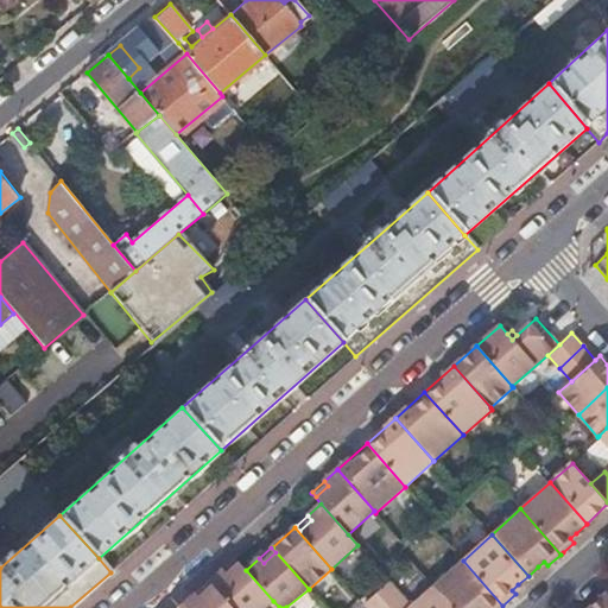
[(246,570),(236,559),(235,561),(239,564),(227,575),(223,570),(209,583),(232,607),(264,607),(273,601),(246,570)]
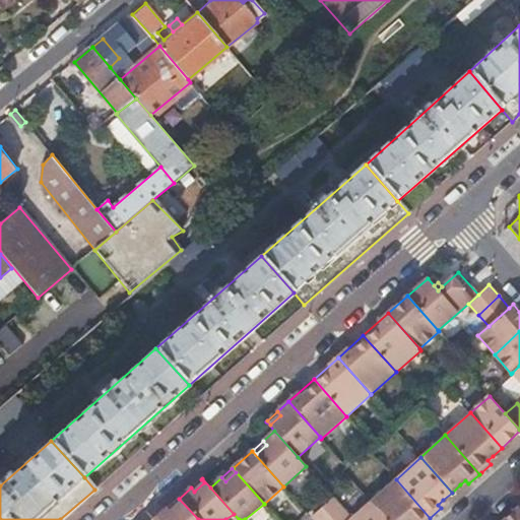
[(204,482),(201,479),(191,488),(194,492),(204,482)]
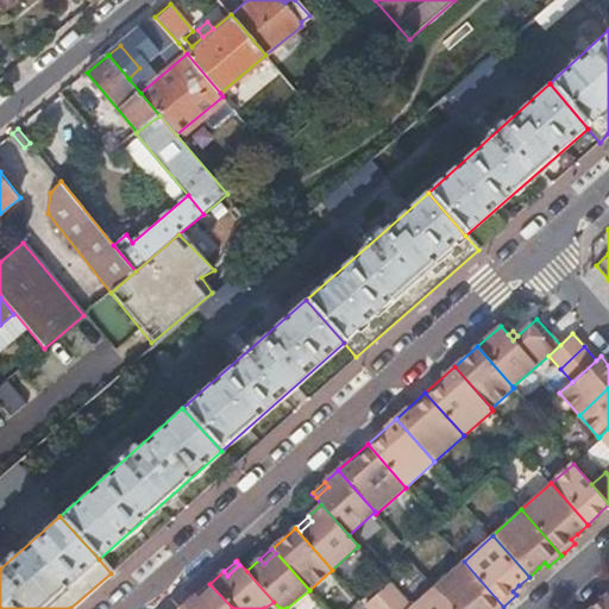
[(464,562),(434,588),(453,608),(500,608),(503,607),(464,562)]
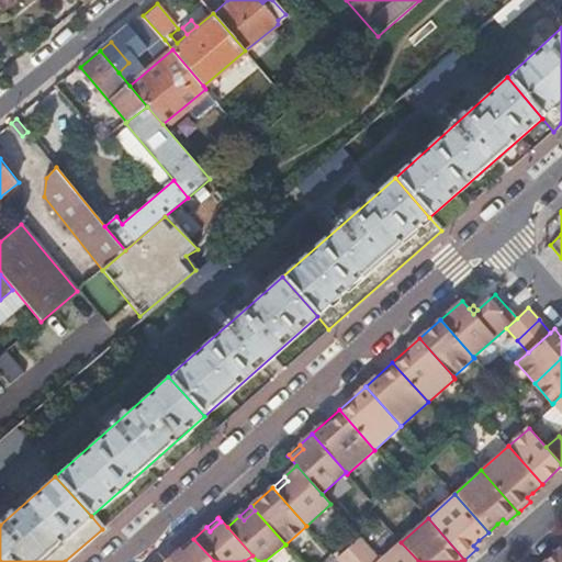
[(360,538),(346,551),(338,559),(340,561),(357,561),(371,550),(360,538)]
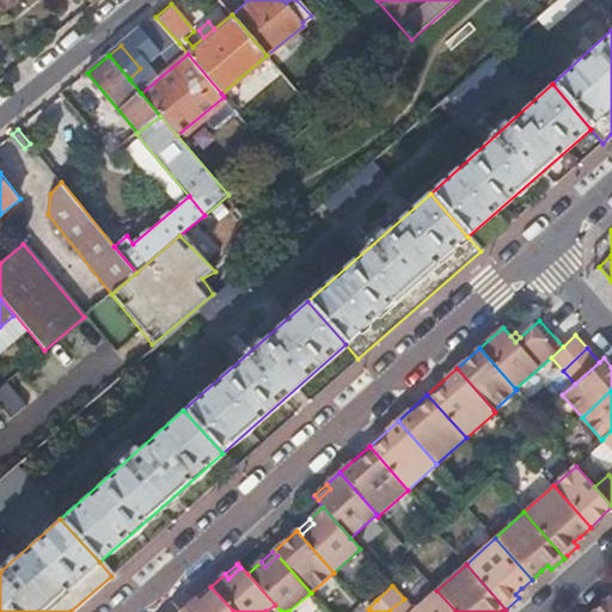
[(182,611),(233,611),(210,587),(214,592),(201,603),(197,598),(182,611)]
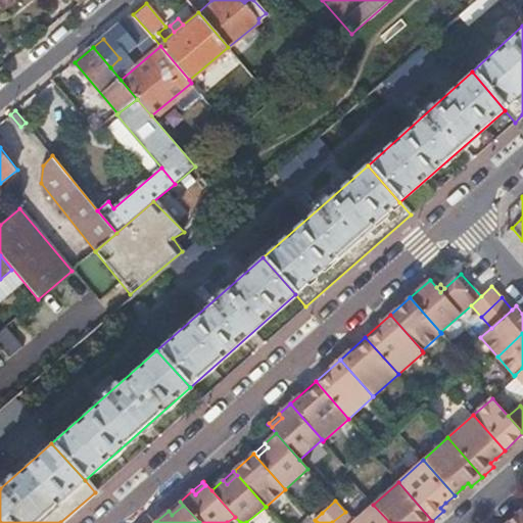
[(180,502),(169,511),(172,515),(183,506),(180,502)]
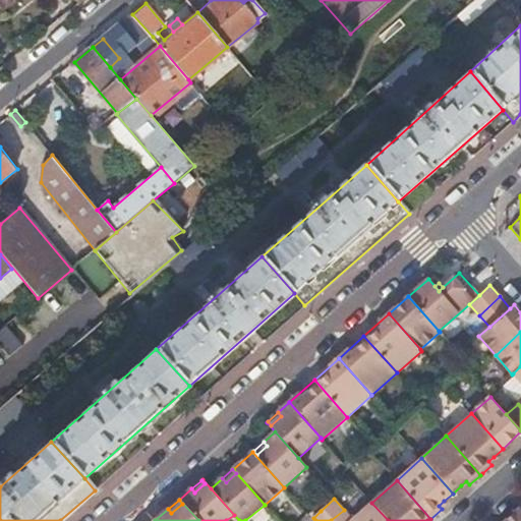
[(388,520),(371,503),(353,520),(352,520),(388,520)]
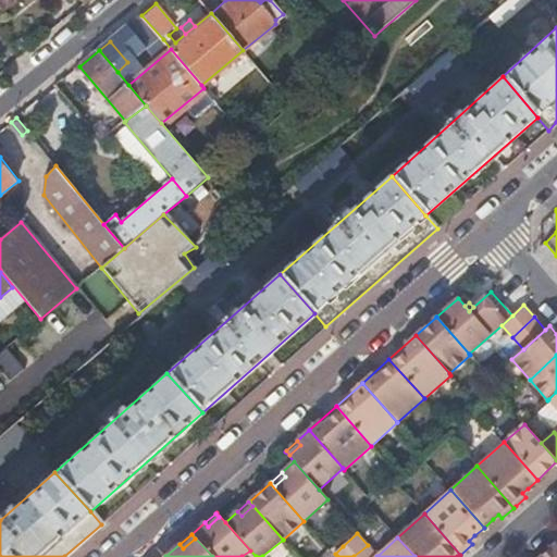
[(556,556),(556,544),(556,543),(540,556),(556,556)]
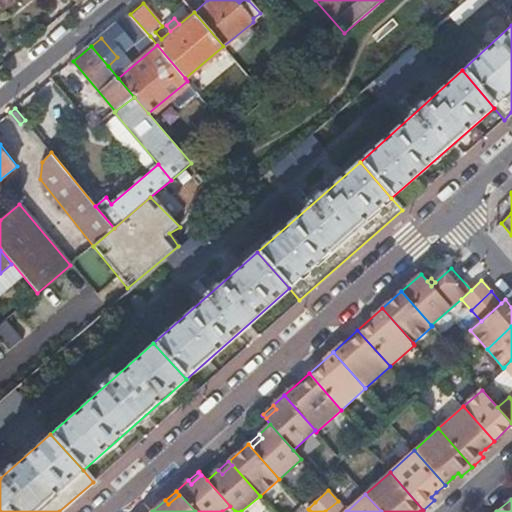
[(345,511),(346,511),(347,511),(338,501),(325,511),(345,511)]
